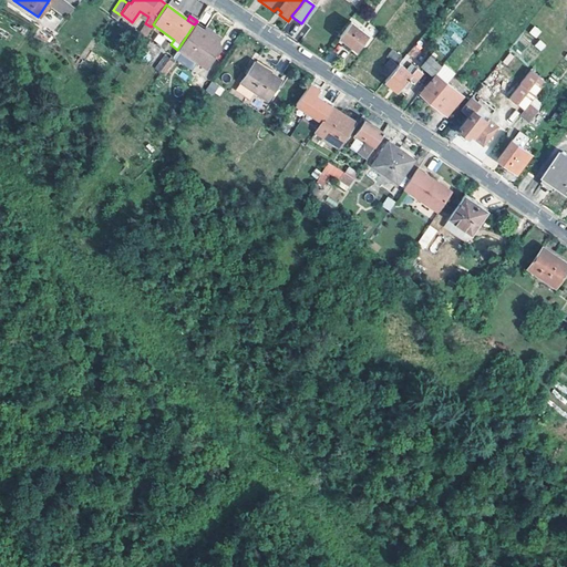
[(367,33),(349,21),(339,35),(356,49),(367,33)]
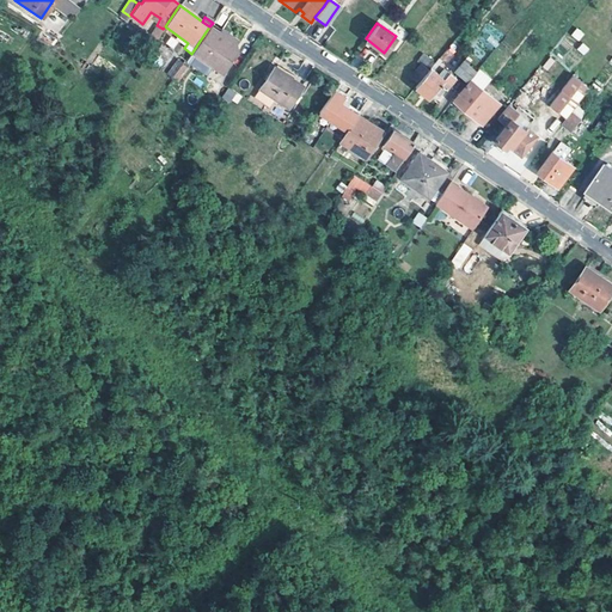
[(209,26),(191,54),(220,74),(236,53),(234,44),(215,31),(209,26)]
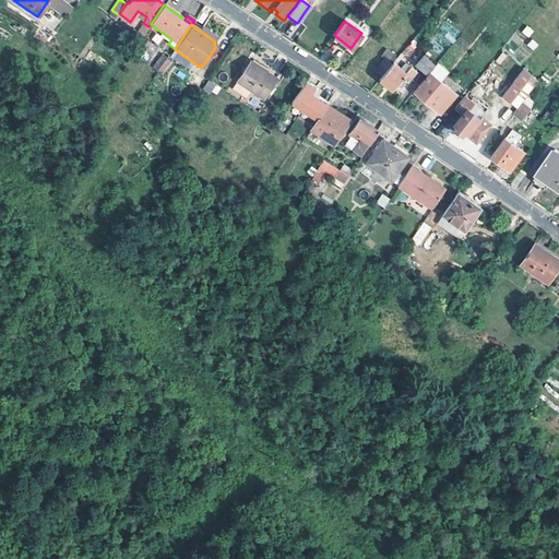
[(526,25),(522,33),(530,37),(534,30),(526,25)]
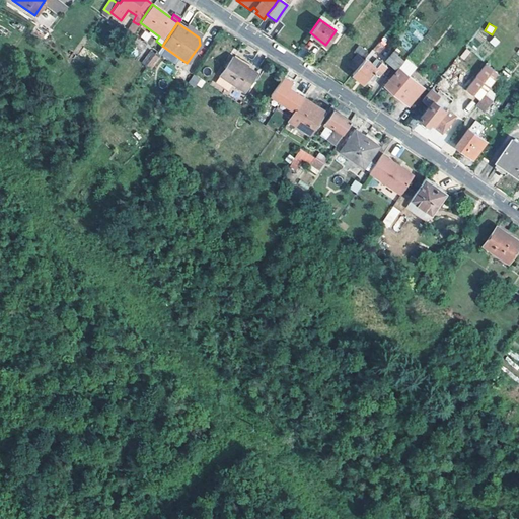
[(201,35),(184,24),(182,26),(199,38),(201,35)]
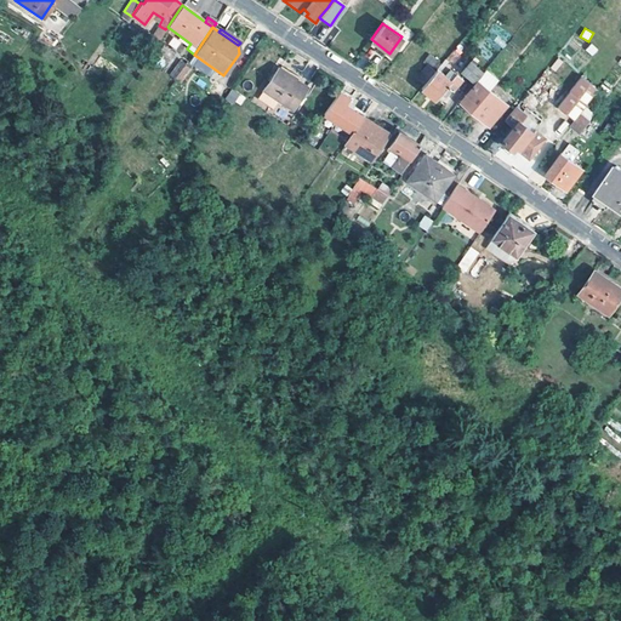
[(453,58),(446,53),(440,62),(443,63),(445,61),(448,63),(453,58)]
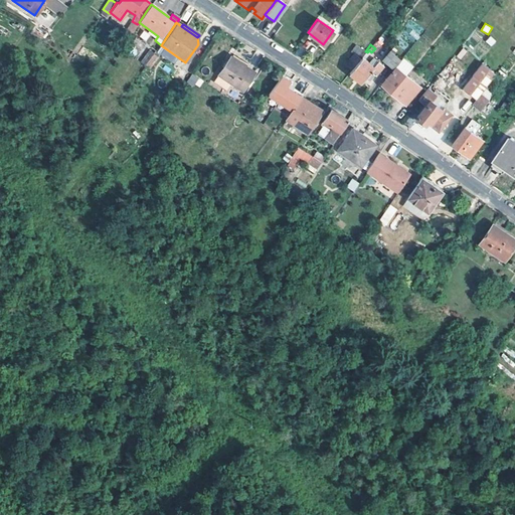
[(395,50),(391,47),(389,50),(388,50),(381,59),(392,68),(398,60),(392,54),(395,50)]
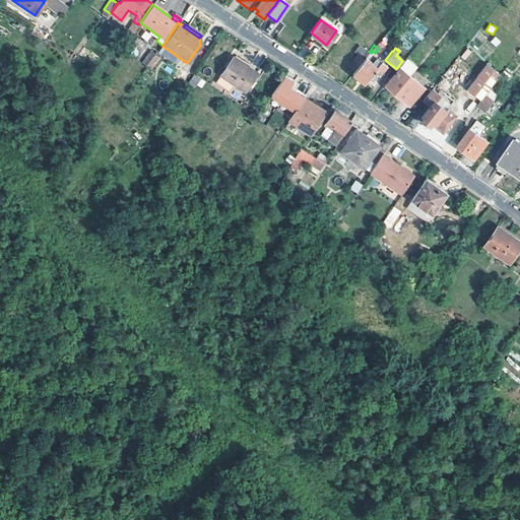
[(150,50),(141,62),(151,69),(160,57),(150,50)]
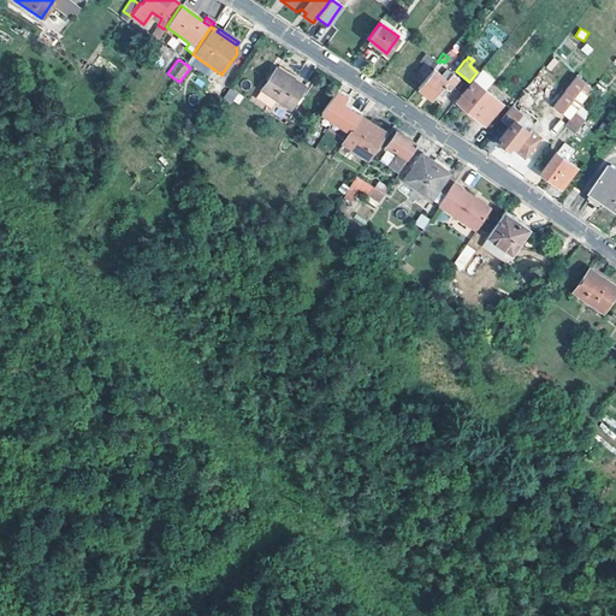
[(412,76),(419,82),(428,70),(421,64),(412,76)]
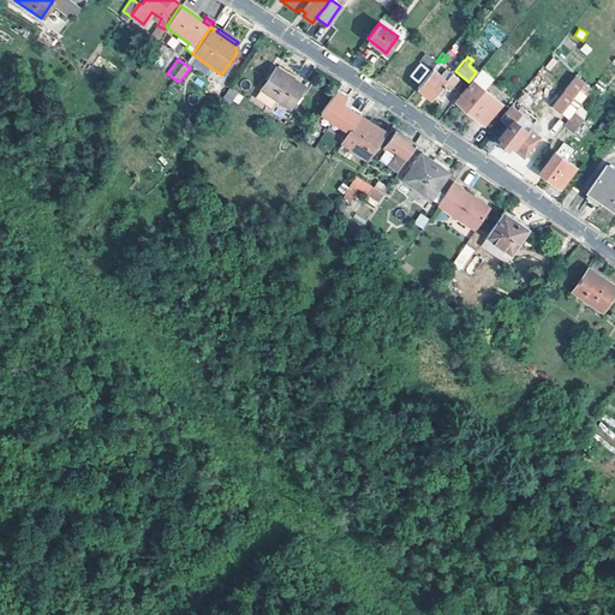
[(428,70),(418,82),(416,85),(430,97),(434,93),(437,96),(445,88),(447,89),(457,77),(449,72),(443,79),(430,67),(428,70)]
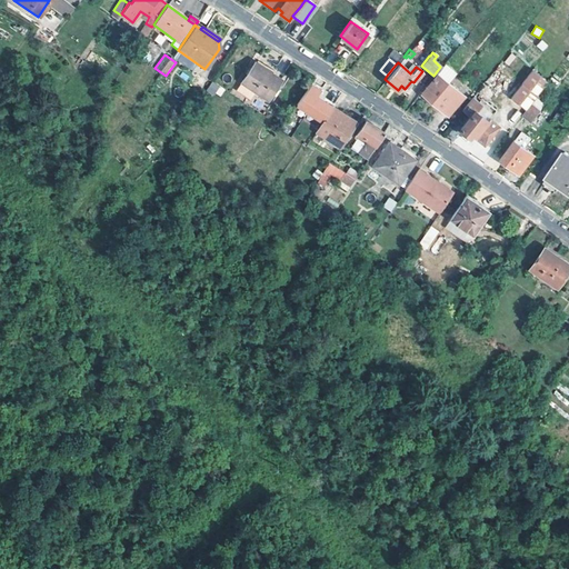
[(279,80),(253,63),(241,82),(267,99),(279,80)]
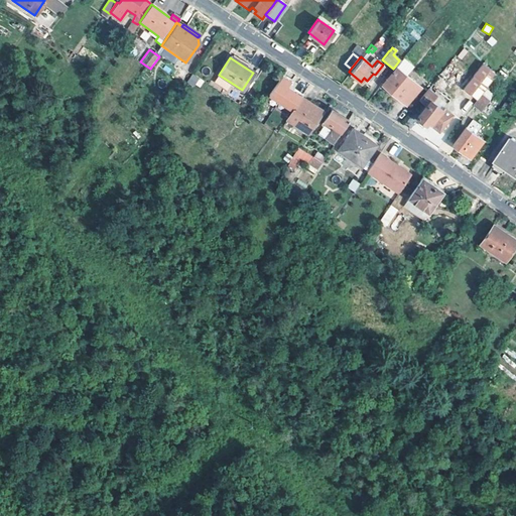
[(403,74),(408,68),(400,60),(395,68),(403,74)]
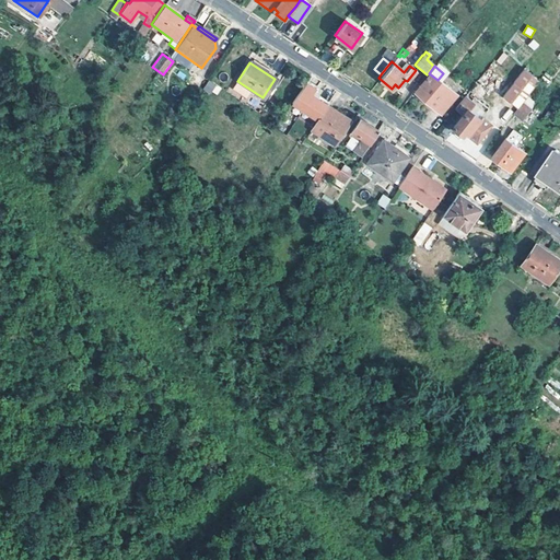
[(516,107),(520,102),(537,80),(522,68),(501,95),(516,107)]
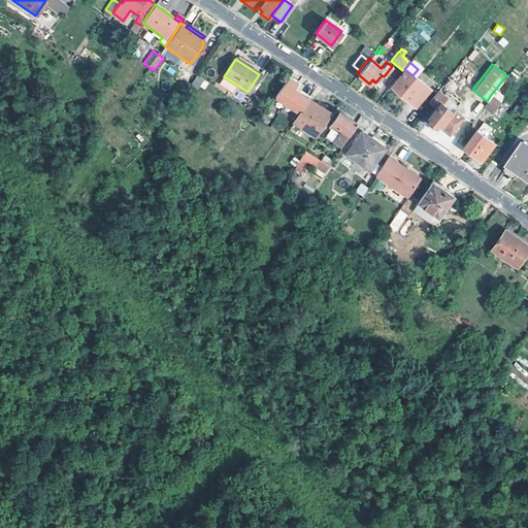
[(413,75),(404,69),(390,87),(416,106),(430,89),(413,75)]
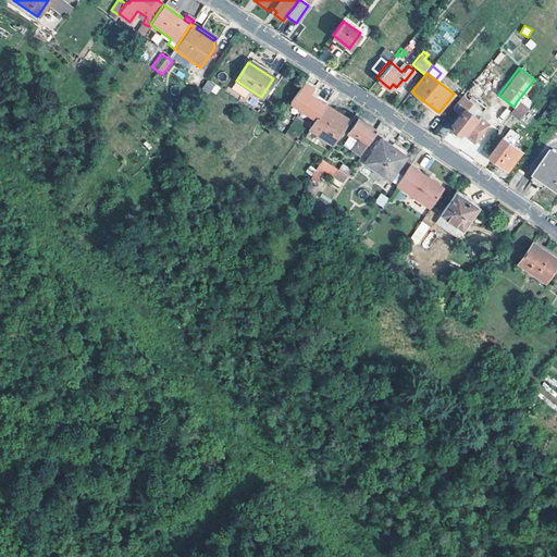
[(214,96),(221,87),(208,79),(202,88),(214,96)]
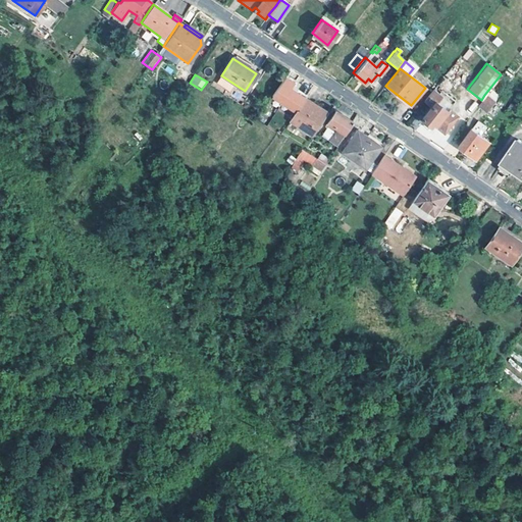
[(306,91),(283,76),(262,108),(267,111),(276,99),(280,102),(283,96),(298,104),(306,91)]
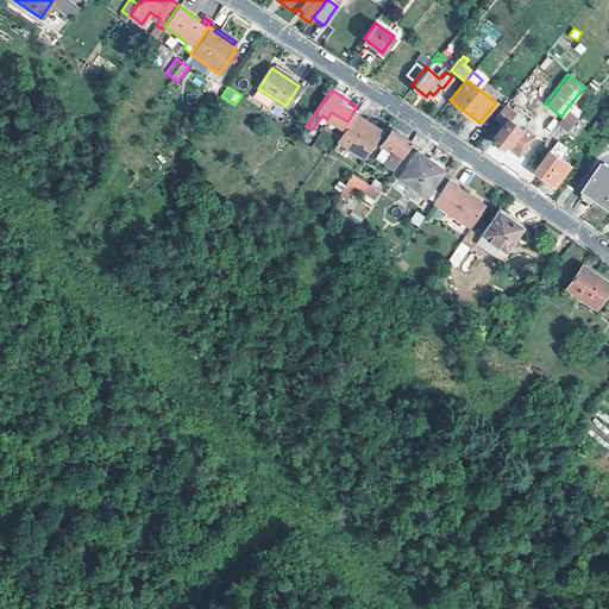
[(512,112),(503,105),(493,118),(498,123),(502,125),(491,139),(502,148),(506,144),(518,154),(532,135),(522,126),(520,129),(509,120),(507,118),(512,112)]
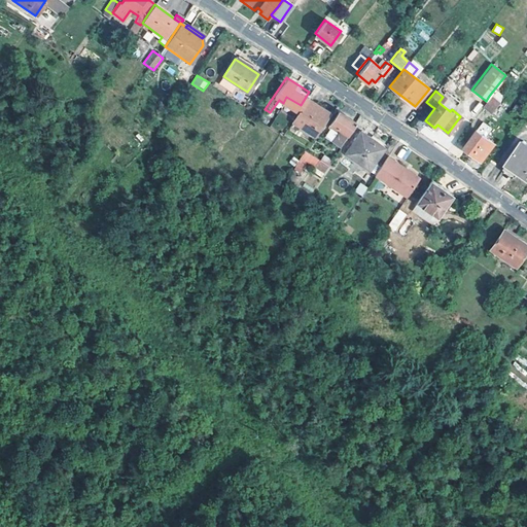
[(457,102),(448,95),(441,104),(450,111),(452,109),(457,102)]
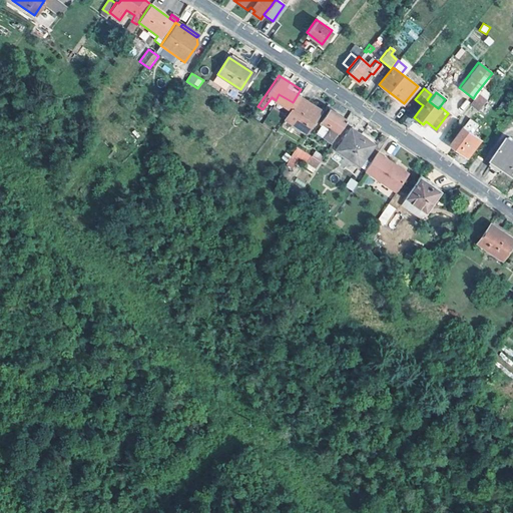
[(484,99),(476,93),(473,98),(468,103),(477,110),(484,99)]
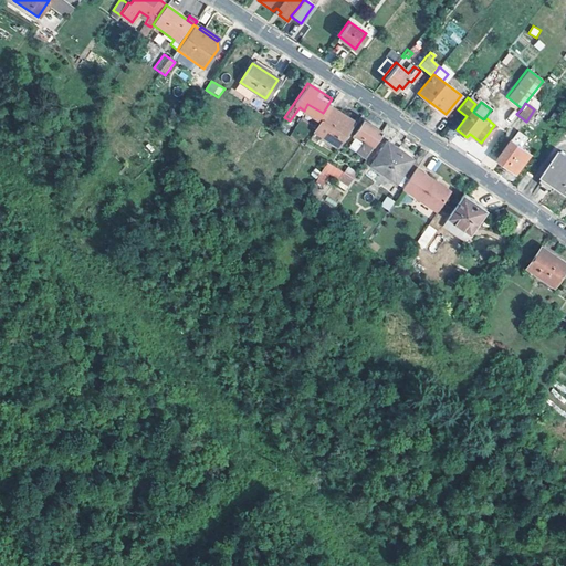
[(354,121),(331,105),(314,132),(338,146),(354,121)]
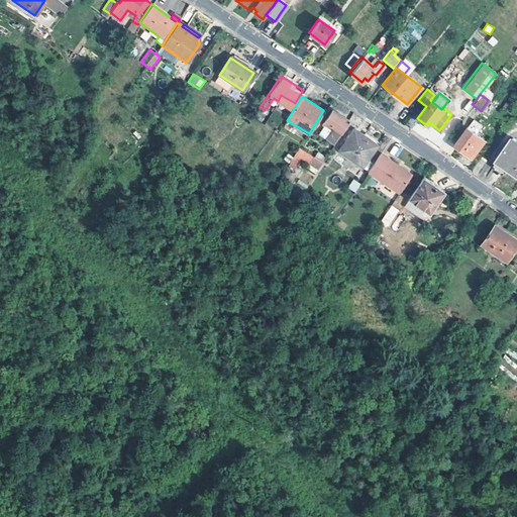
[(347,120),(331,109),(320,125),(324,128),(327,123),(332,127),(323,139),(331,145),(348,121),(347,120)]
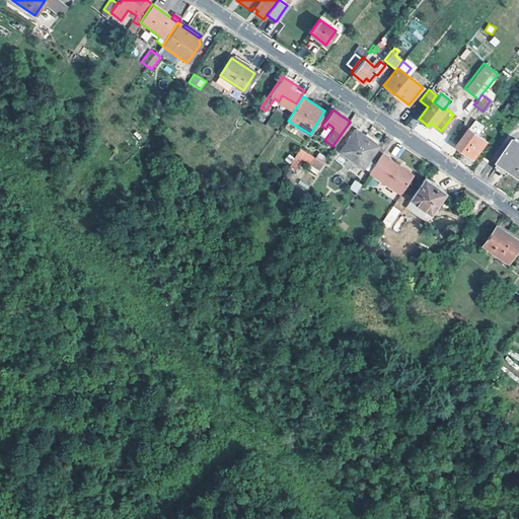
[(474,121),(468,129),(476,135),(483,127),(474,121)]
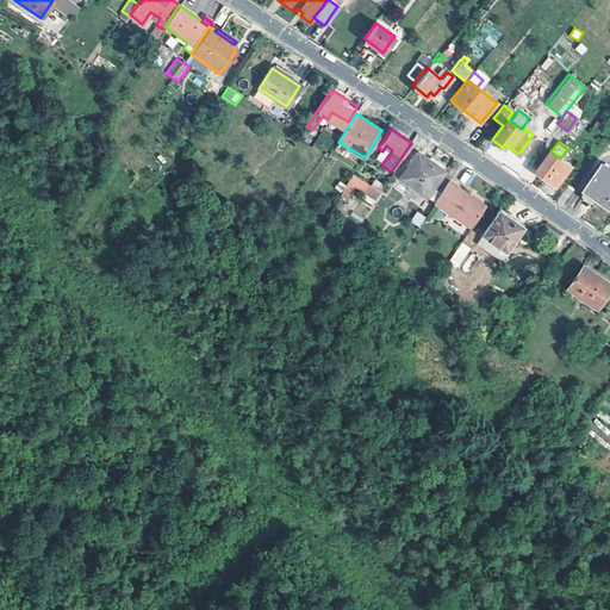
[(534,172),(545,179),(553,186),(568,165),(560,159),(551,151),(549,150),(534,172)]
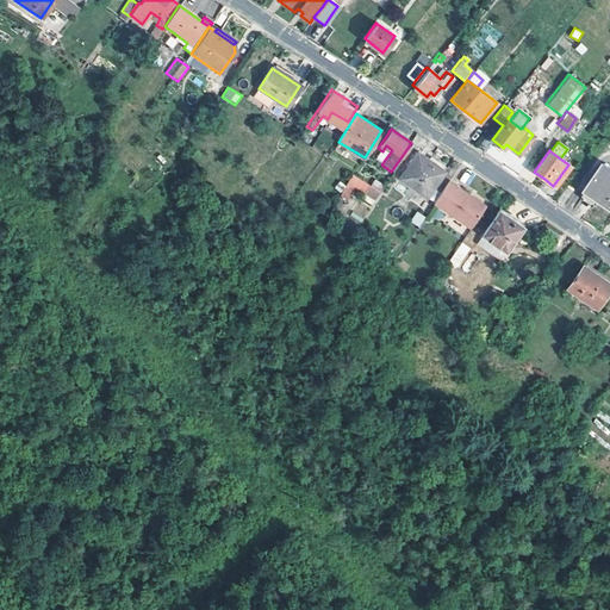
[(443,170),(416,153),(399,178),(425,197),(443,170)]
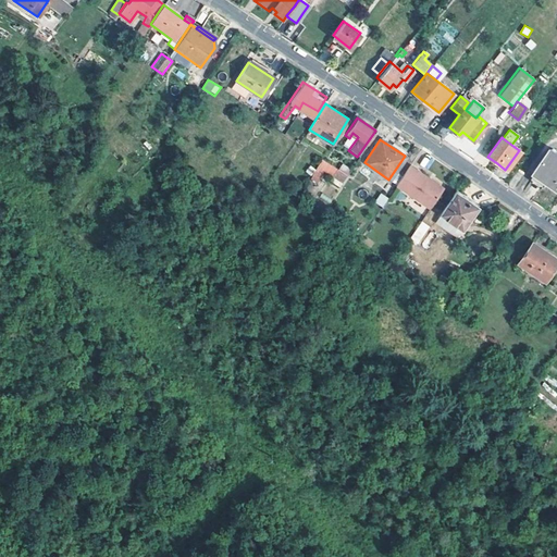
[(556,188),(556,153),(552,150),(535,173),(556,188)]
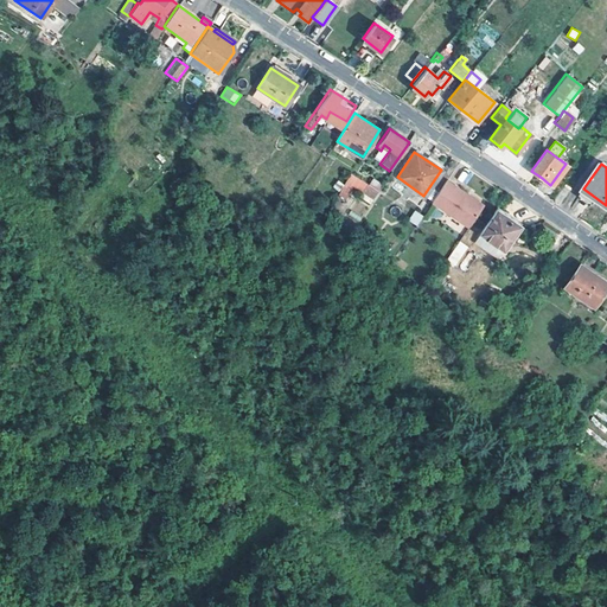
[(446,180),(430,202),(467,228),(480,208),(464,196),(465,193),(446,180)]
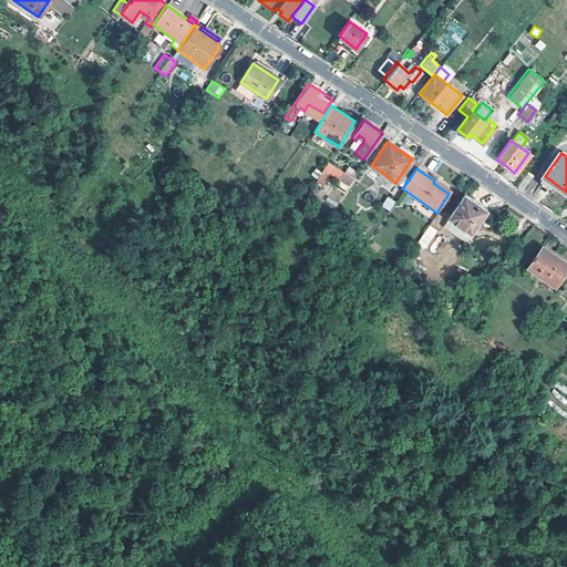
[(351,178),(341,172),(337,178),(346,185),(351,178)]
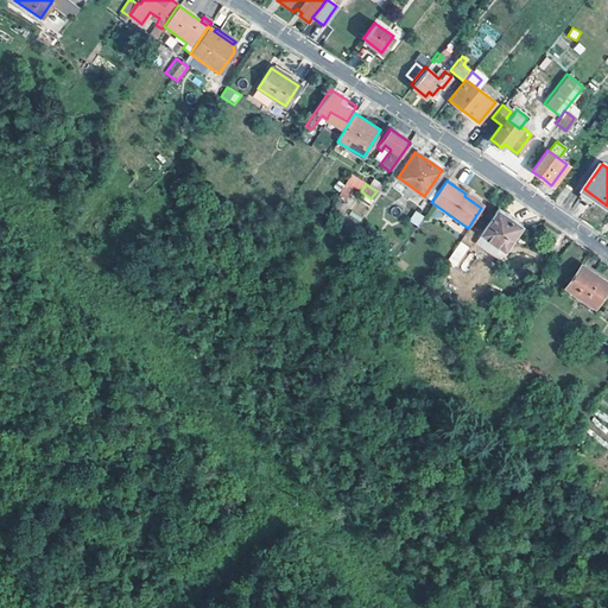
[(483,206),(466,194),(464,196),(481,208),(483,206)]
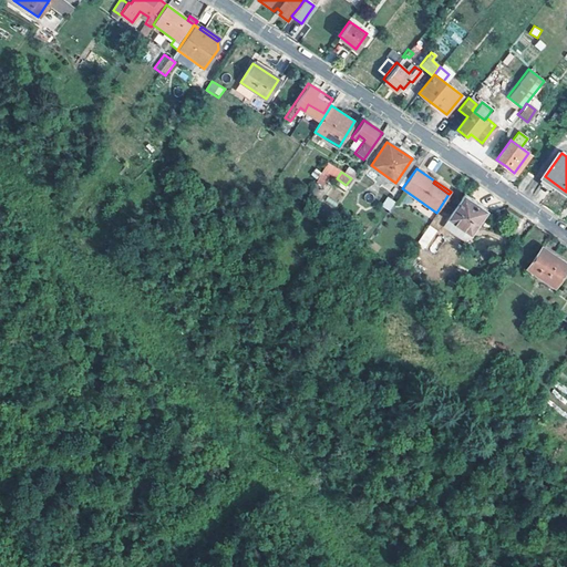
[(487,209),(464,194),(447,217),(452,220),(449,224),(467,238),(487,209)]
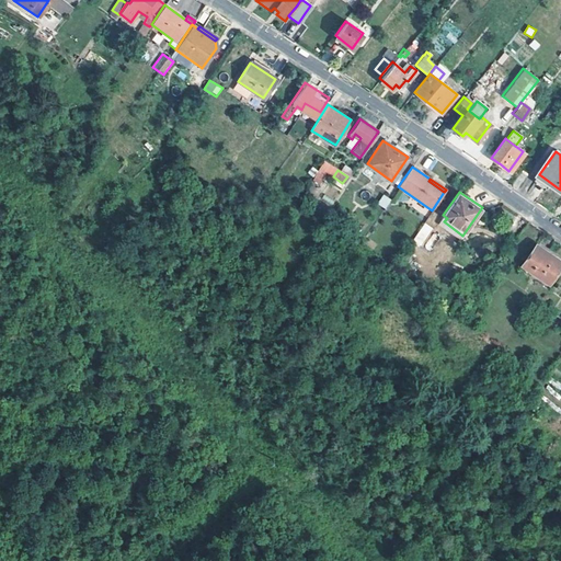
[(378,204),(386,209),(392,199),(384,194),(378,204)]
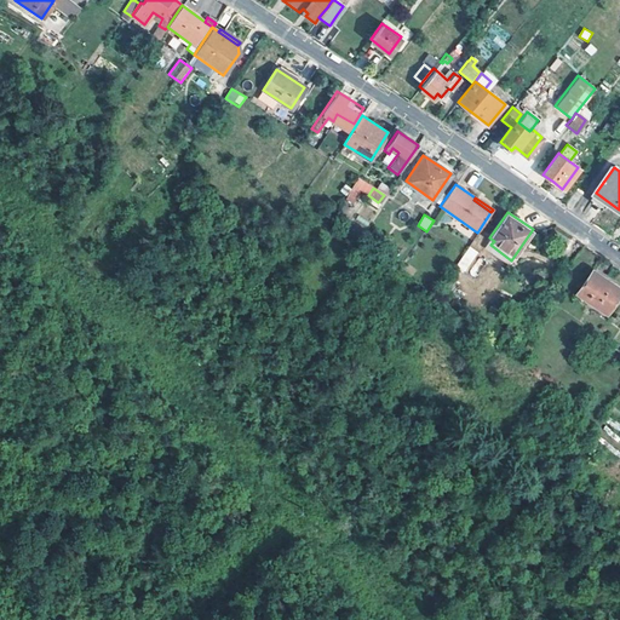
[(470,246),(455,265),(465,273),(478,252),(470,246)]
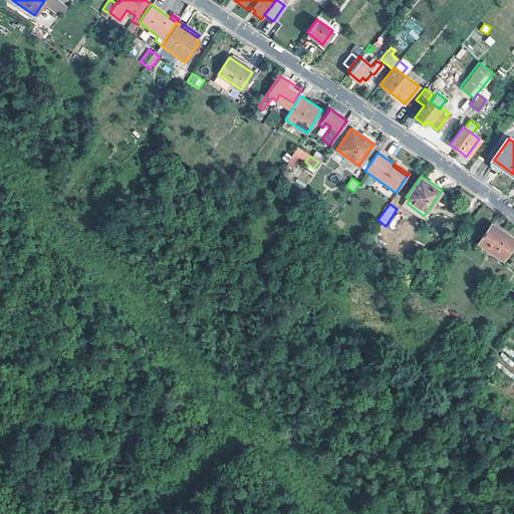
[(513,242),(513,239),(490,224),(477,244),(502,260),(513,242)]
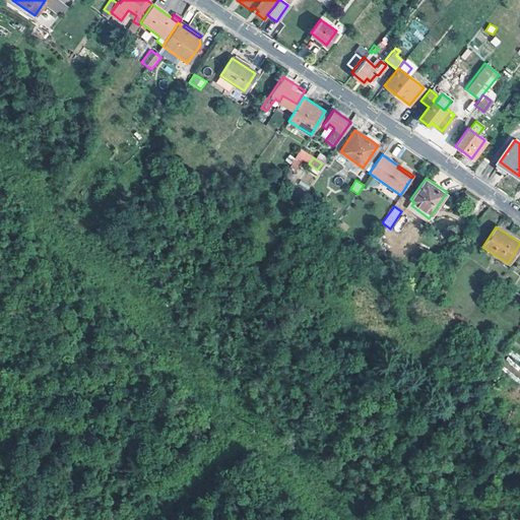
All buildings are outlined.
